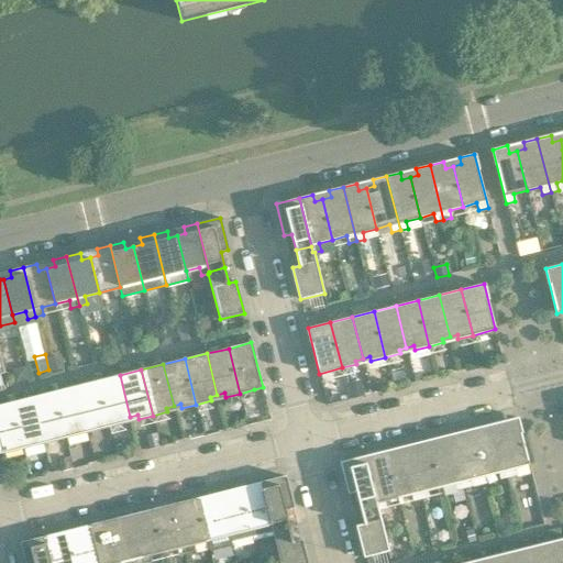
[(120,375),(98,381),(109,426),(123,422),(122,419),(130,417),(120,375)]
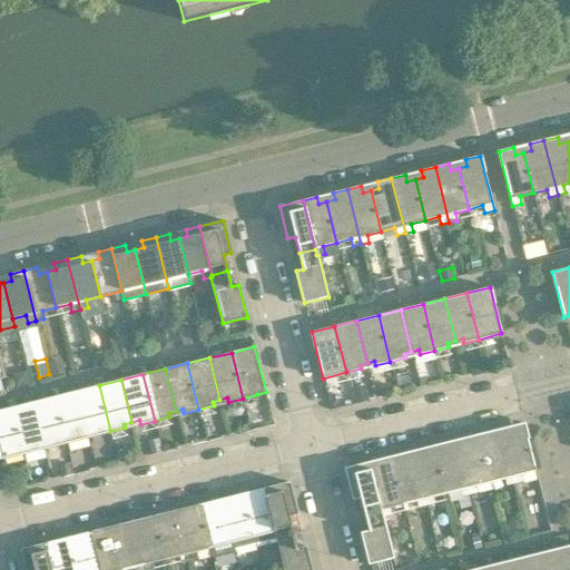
[(99,385),(77,391),(87,433),(95,431),(96,435),(110,431),(99,385)]
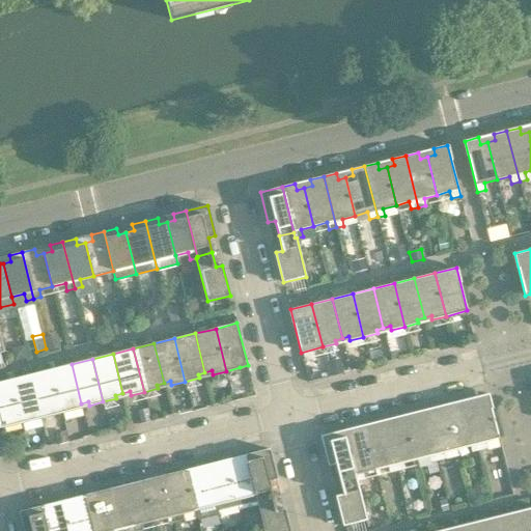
[(72,364),(51,369),(62,412),(76,409),(75,406),(81,403),(72,364)]
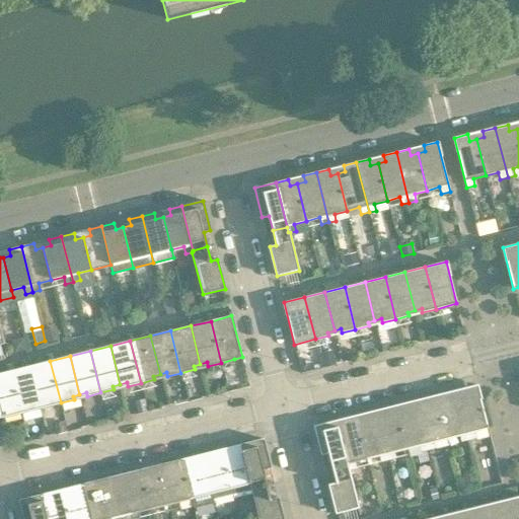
[(50,361),(30,366),(40,404),(47,402),(47,406),(61,402),(50,361)]
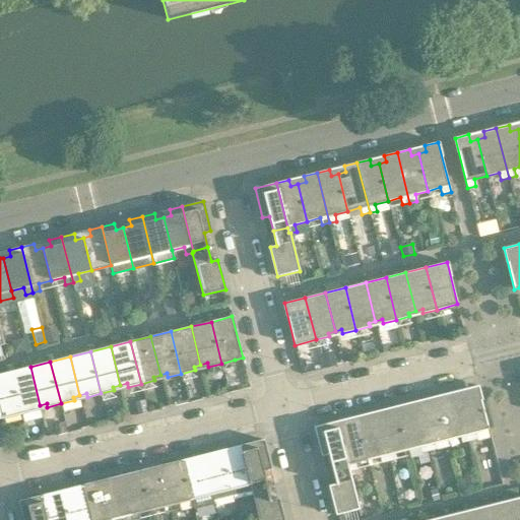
[(30,367),(10,372),(20,413),(34,410),(33,406),(40,405),(30,367)]
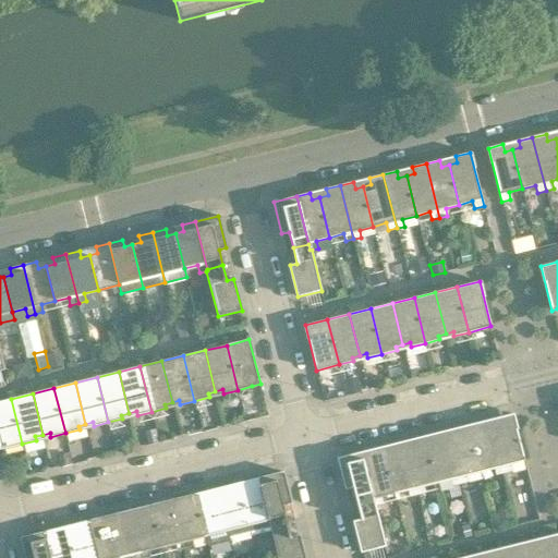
[(0,449),(22,444),(11,399),(0,401),(0,449)]
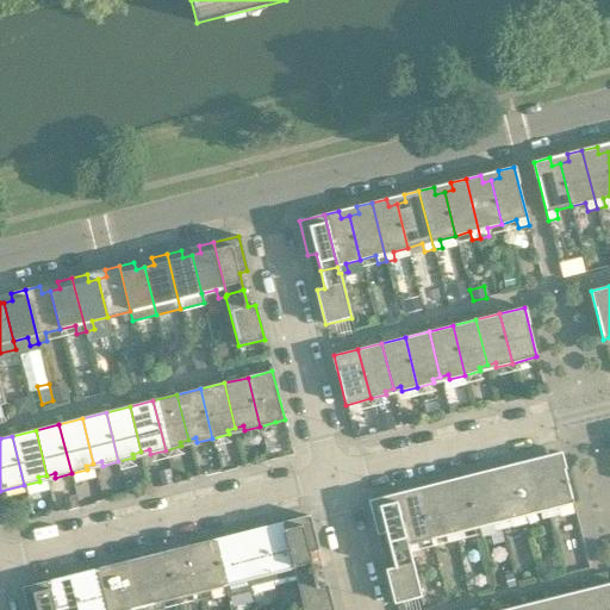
[(560,453),(551,455),(536,459),(551,517),(559,515),(558,506),(573,503),(560,453)]
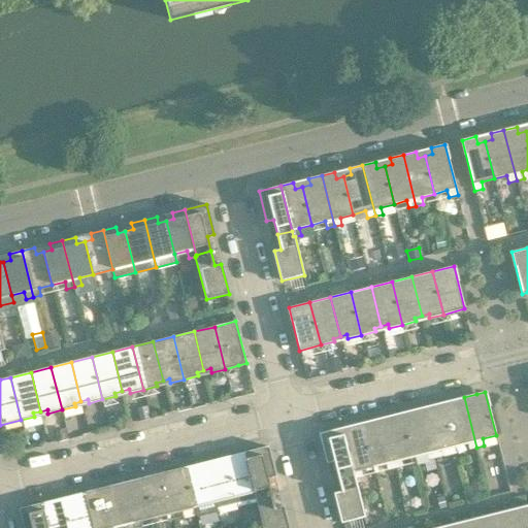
[(453,406),(444,408),(454,446),(467,442),(469,450),(476,448),(464,397),(451,400),(453,406)]
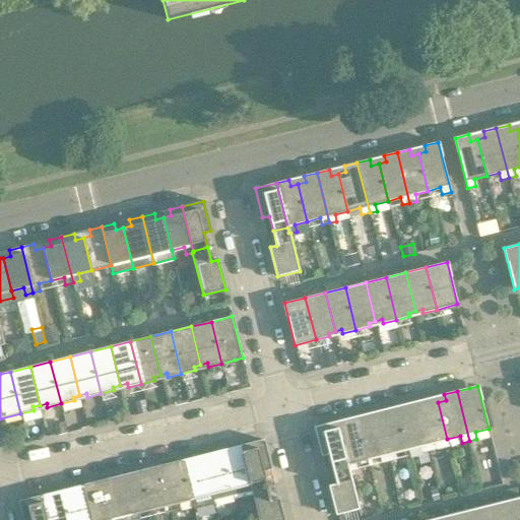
[(429,398),(416,401),(429,451),(437,449),(435,442),(447,439),(438,402),(431,404),(429,398)]
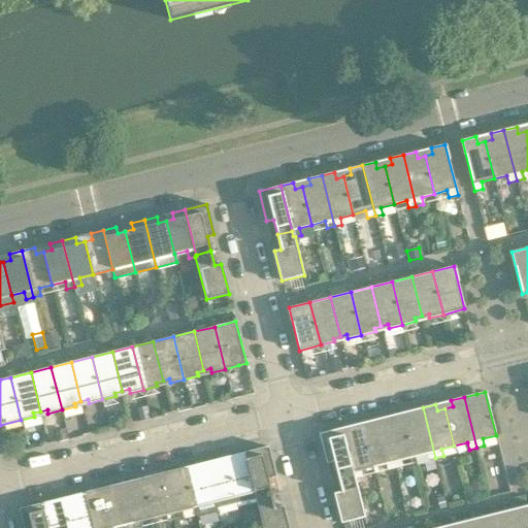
[(411,417),(404,419),(414,456),(426,453),(428,460),(435,458),(423,407),(410,410),(411,417)]
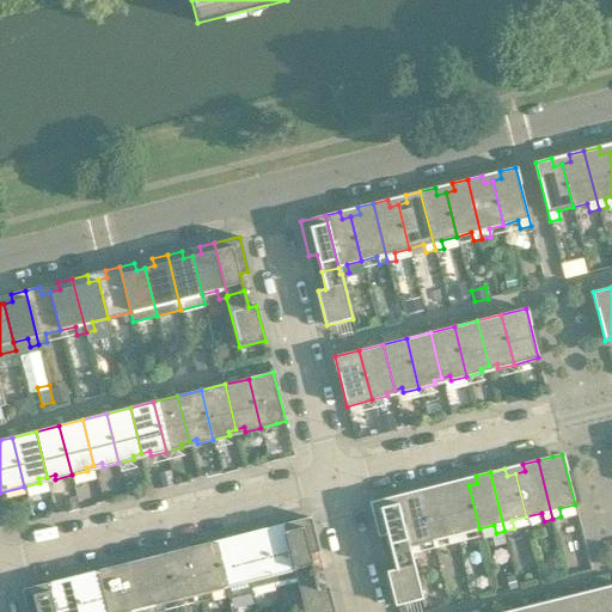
[(458,481),(442,484),(458,543),(466,540),(464,532),(479,528),(469,485),(459,488),(458,481)]
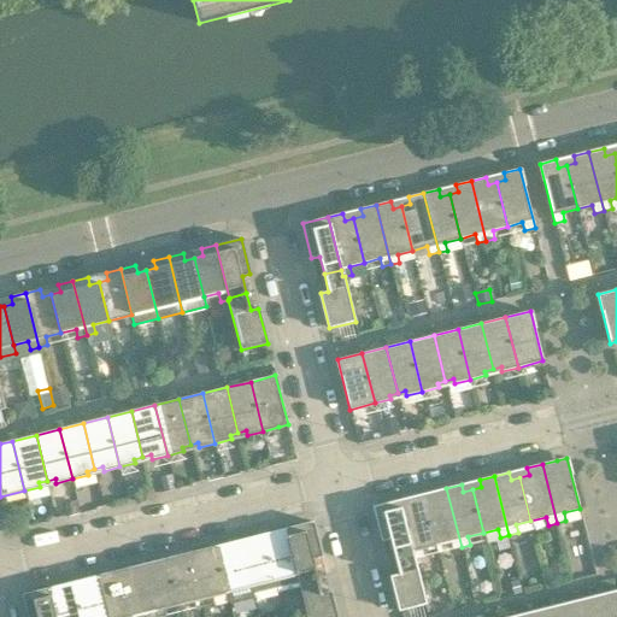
[(433,499),(424,501),(435,545),(451,541),(452,550),(462,547),(446,488),(432,492),(433,499)]
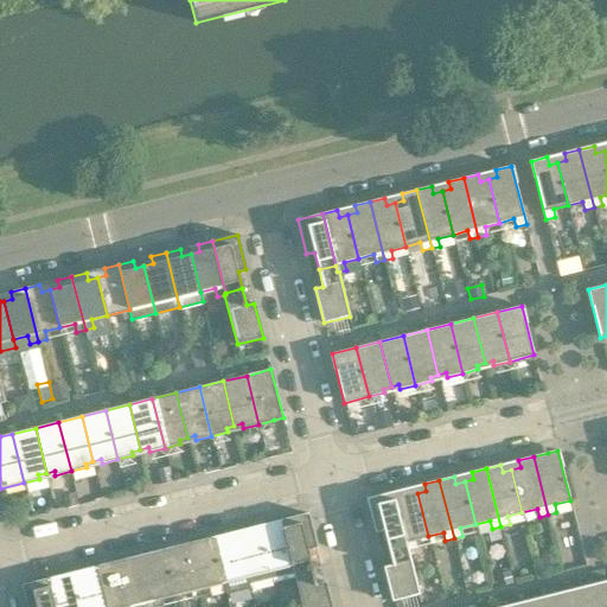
[(407,489),(393,492),(406,543),(407,550),(409,550),(416,548),(414,540),(428,536),(417,493),(409,496),(407,489)]
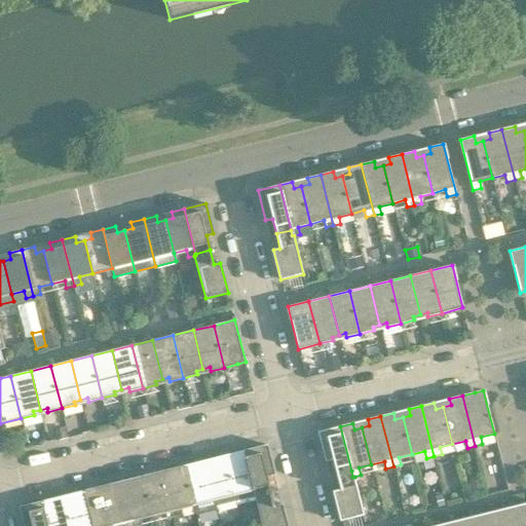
[(333,459),(337,475),(351,471),(340,426),(318,431),(326,461),(333,459)]
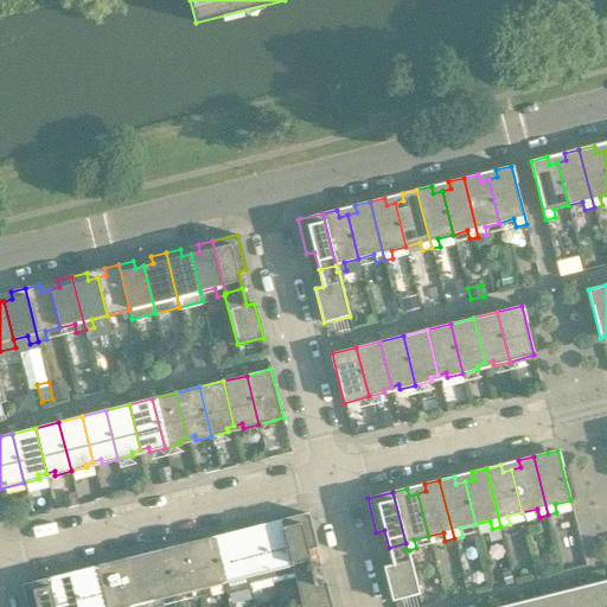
[(307,513),(282,519),(295,570),(312,567),(308,550),(315,548),(307,513)]
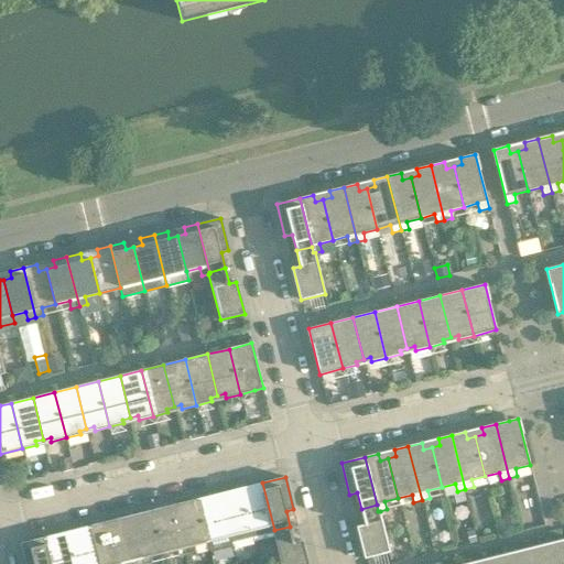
[(274,530),(262,483),(249,486),(250,492),(242,495),(252,538),(273,532),(274,532),(274,530)]
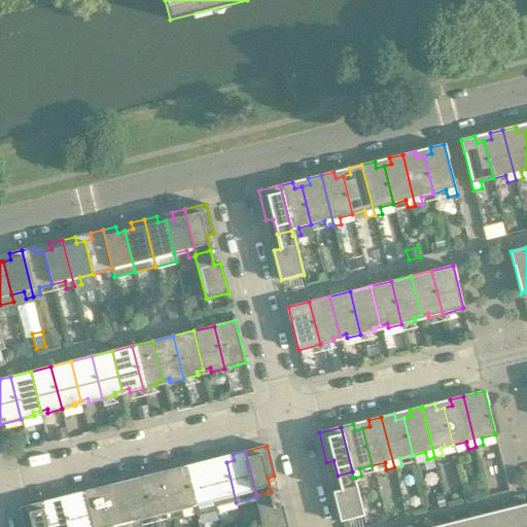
[(236,502),(226,462),(219,464),(217,458),(205,461),(216,507),(236,502)]
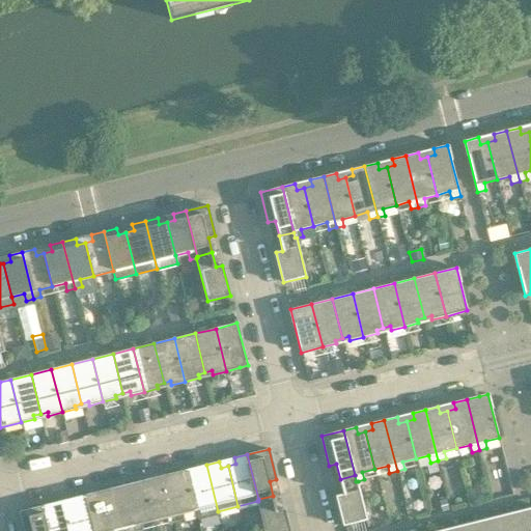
[(218,511),(206,465),(193,468),(195,474),(187,476),(195,509),(198,520),(219,514),(218,511)]
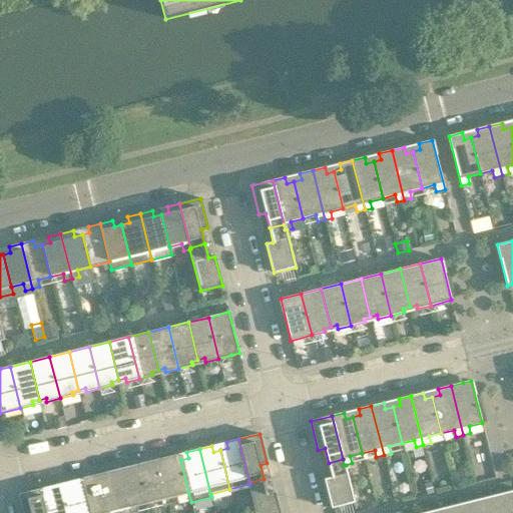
[(188,492),(180,460),(173,462),(171,456),(159,459),(170,504),(177,502),(176,495),(188,492)]
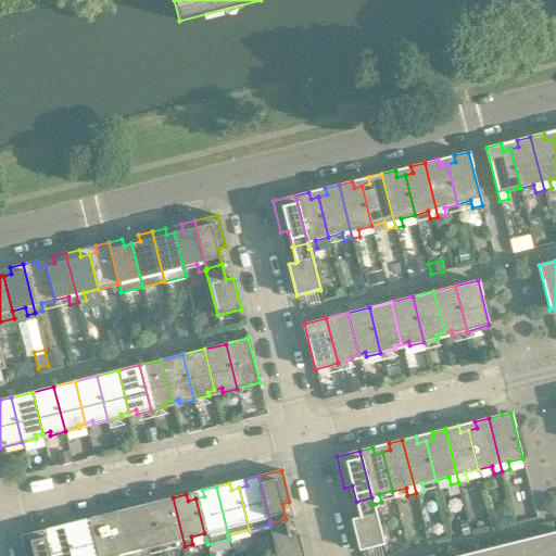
[(161,507),(153,509),(162,544),(175,541),(177,548),(185,546),(173,497),(160,501),(161,507)]
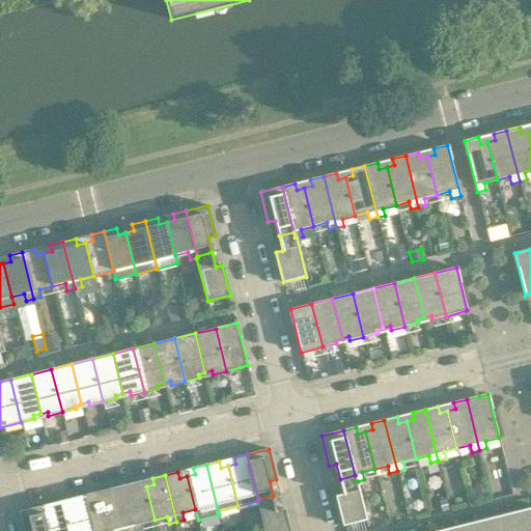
[(355,475),(340,479),(343,494),(337,496),(344,526),(367,520),(358,481),(356,481),(355,475)]
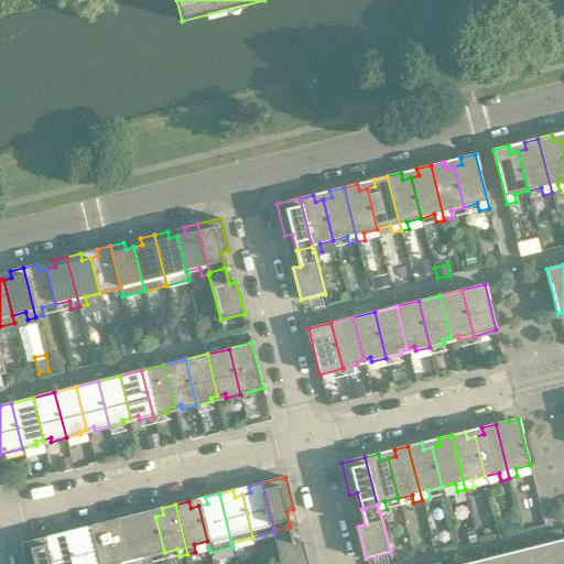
[(164,552),(155,517),(147,519),(145,512),(131,516),(143,563),(147,563),(152,563),(150,555),(164,552)]
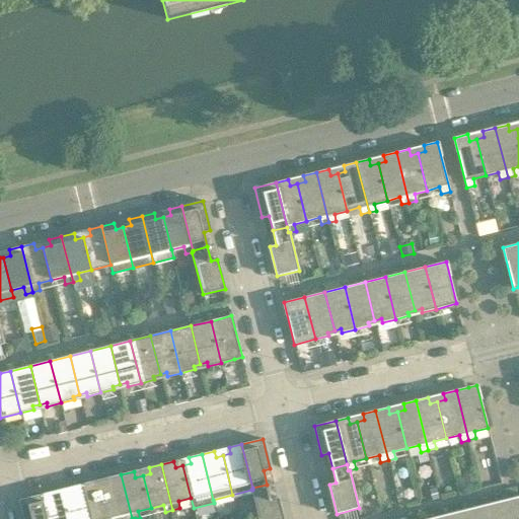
[(132,518),(121,474),(108,477),(110,484),(102,486),(110,518),(132,518)]
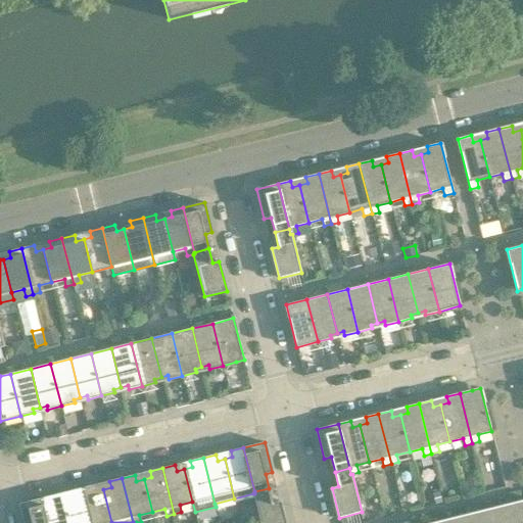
[(106,522),(111,522),(103,489),(96,491),(94,485),(82,488),(90,522),(106,522)]
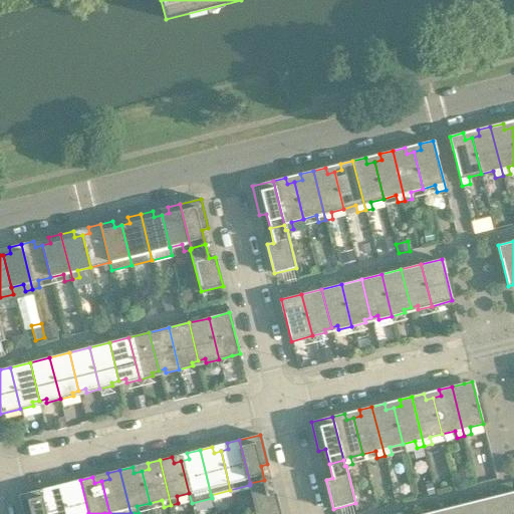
[(69,489),(62,491),(67,513),(88,513),(80,480),(68,483),(69,489)]
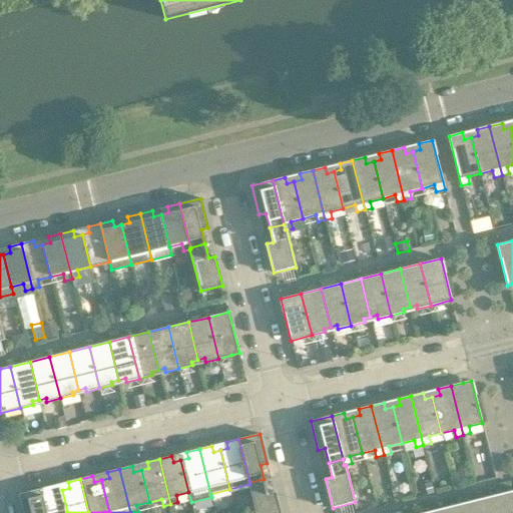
[(268,493),(264,479),(249,482),(249,484),(248,484),(255,512),(279,512),(274,492),(268,493)]
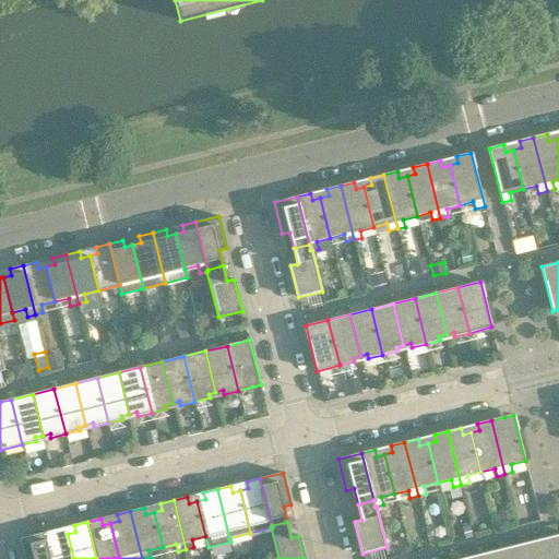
[(58,530),(44,533),(50,558),(73,558),(68,534),(59,536),(58,530)]
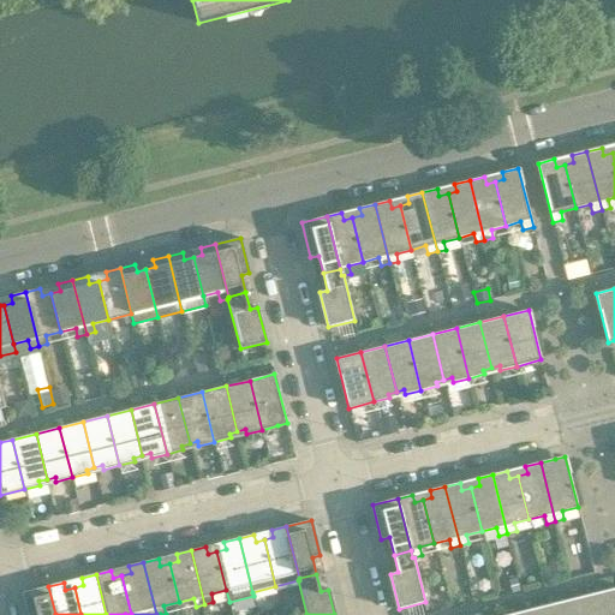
[(55,614),(48,586),(23,592),(29,614),(55,614)]
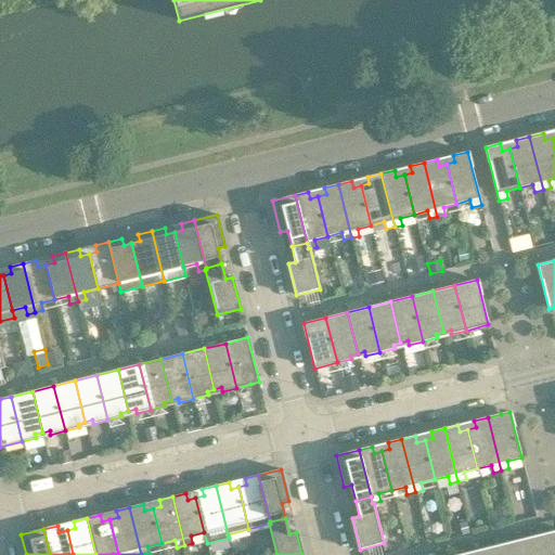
[(554,554),(554,530),(540,534),(544,554),(554,554)]
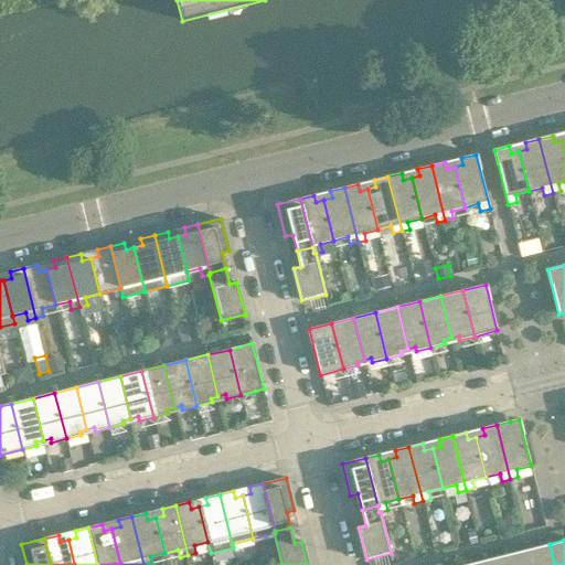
[(554,564),(550,544),(528,550),(531,564),(554,564)]
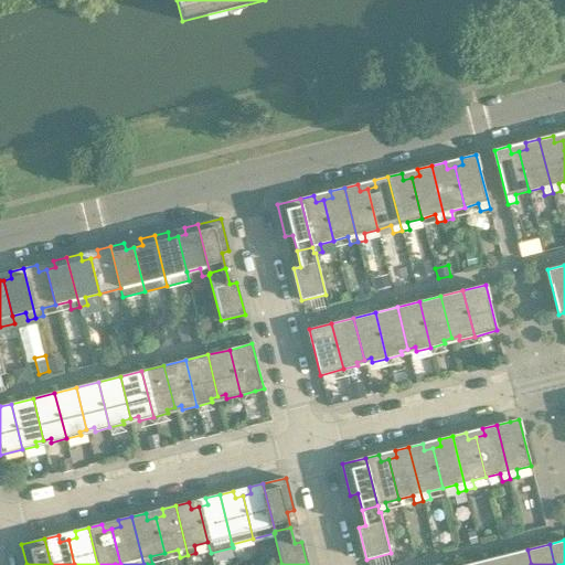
[(531,564),(528,550),(505,555),(508,564),(531,564)]
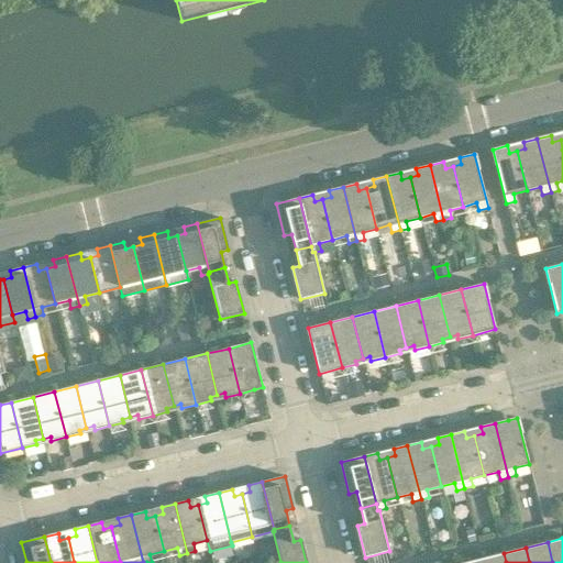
[(506,562),(504,553),(482,559),(483,562),(506,562)]
